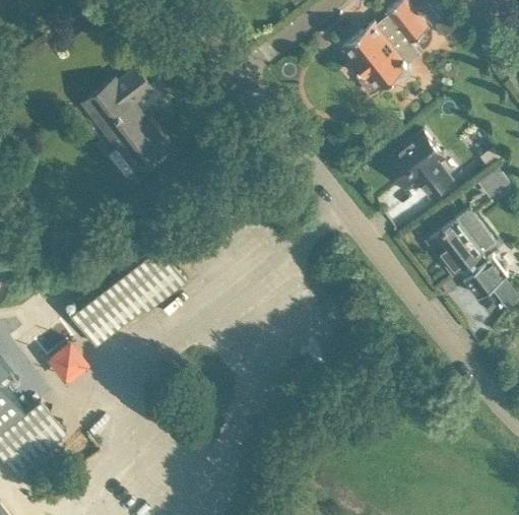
[(374,23),(342,49),(353,63),(352,63),(365,79),(368,78),(377,79),(383,87),(391,81),(392,82),(393,83),(394,83),(396,84),(398,85),(400,85),(401,84),(404,84),(405,83),(406,82),(407,81),(408,80),(409,78),(409,77),(409,76),(409,75),(409,74),(409,73),(409,72),(409,70),(408,69),(407,68),(408,68),(407,67),(420,56),(411,44),(428,31),(403,0),(386,14),(387,16),(375,25),(374,23)]
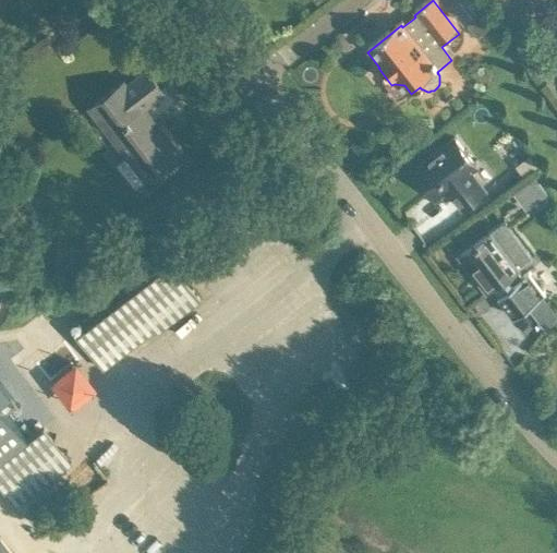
[(481,21),(469,31),(477,40),(489,31),(481,21)]
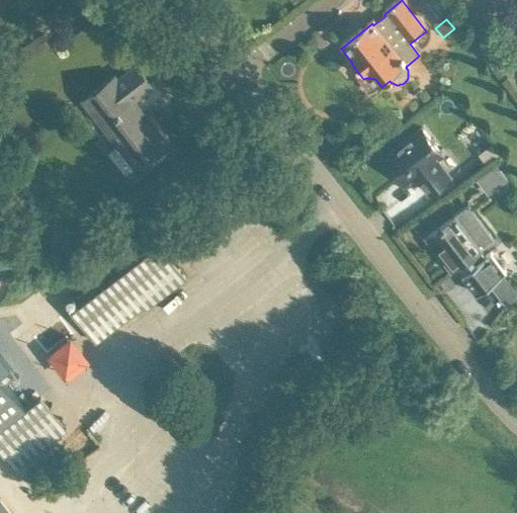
[(88,103),(105,124),(101,127),(118,151),(123,148),(140,168),(136,171),(136,172),(152,160),(153,161),(158,158),(156,156),(167,147),(134,104),(152,90),(137,69),(117,83),(114,80),(83,105),(84,106),(88,103)]
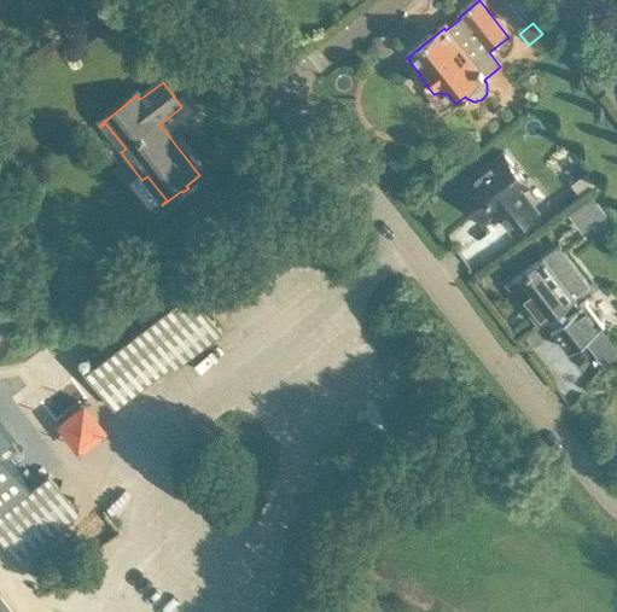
[(553,161),(571,175),(581,163),(563,150),(553,161)]
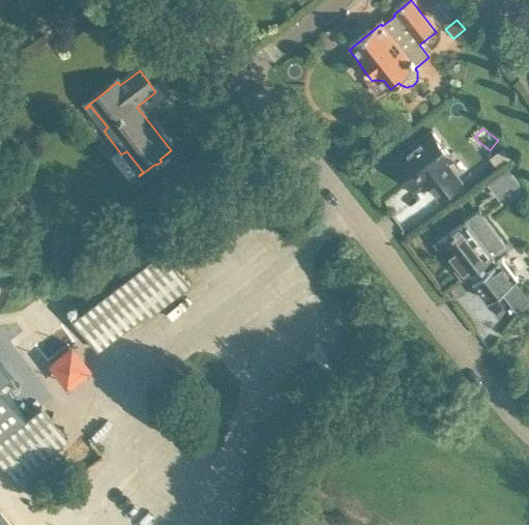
[(430,191),(438,202),(460,185),(446,167),(451,163),(431,136),(391,166),(413,193),(427,182),(432,188),(430,191)]
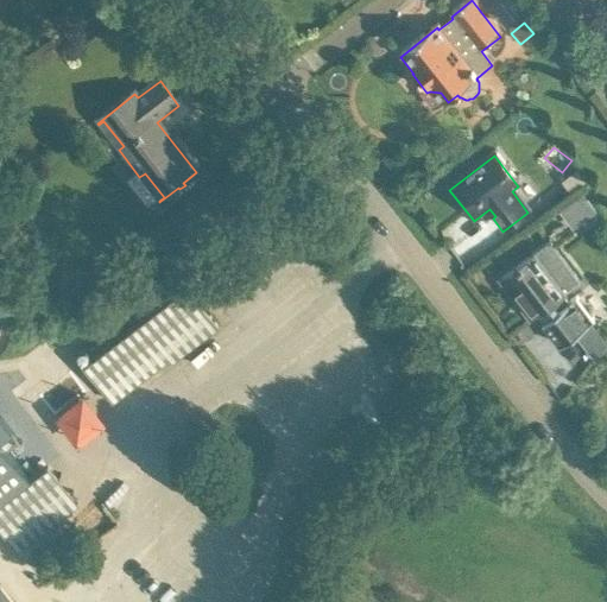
[(575,209),(598,195),(583,173),(561,189),(575,209)]
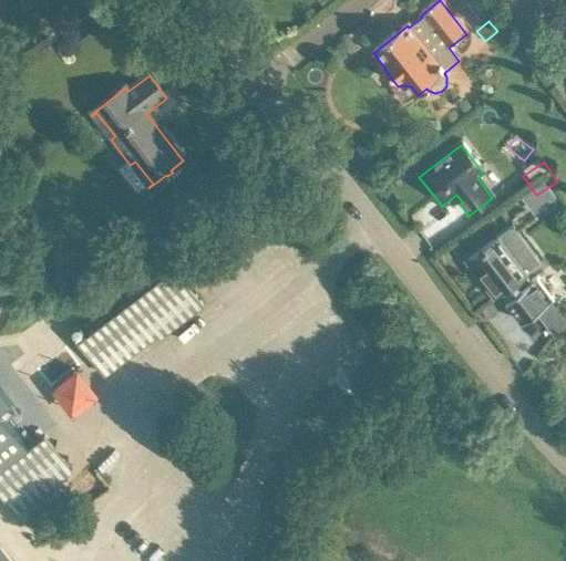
[(496,242),(471,261),(487,283),(483,286),(494,301),(501,295),(507,303),(505,305),(522,326),(553,302),(536,281),(531,286),(525,278),(539,267),(512,230),(513,229),(512,228),(495,241),(496,242)]
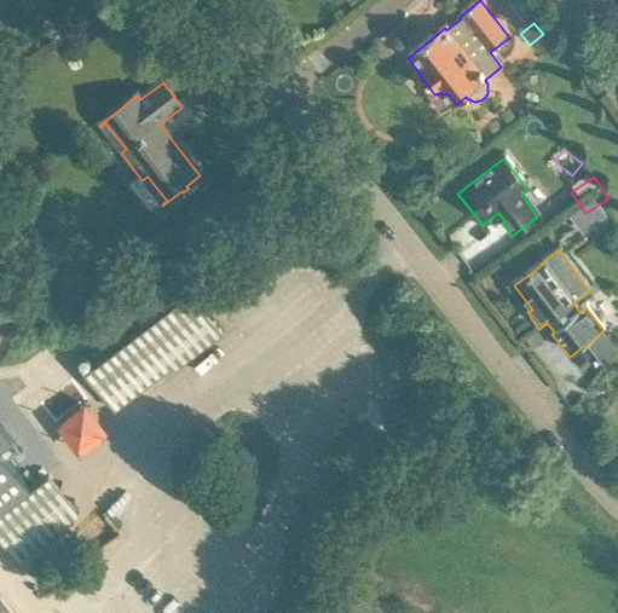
[(189,295),(85,376),(114,414),(171,370),(174,374),(221,337),(189,295)]
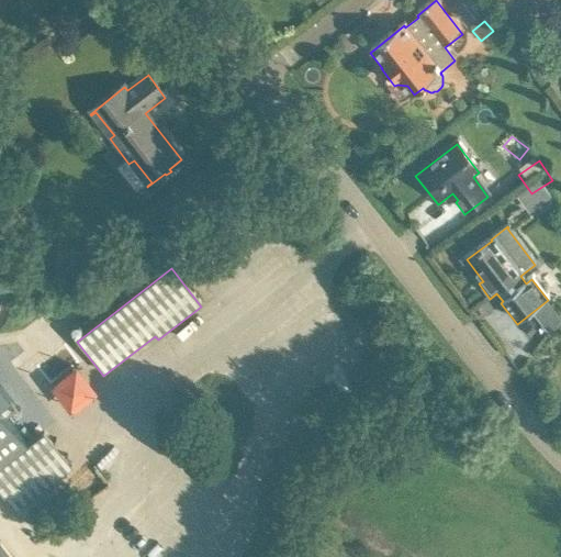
[(53,279),(52,289),(64,290),(65,280),(53,279)]
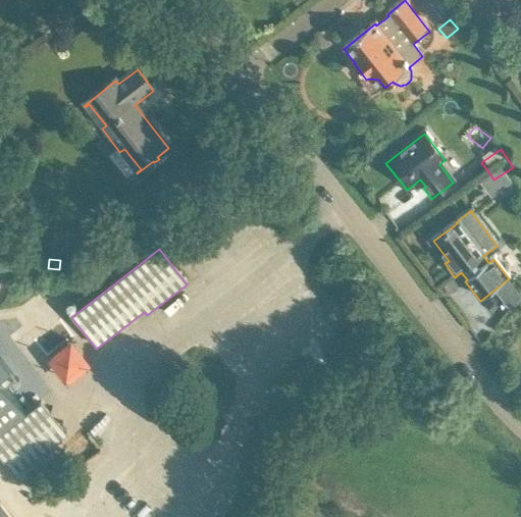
[(66,437),(41,405),(0,435),(0,460),(14,478),(66,437)]
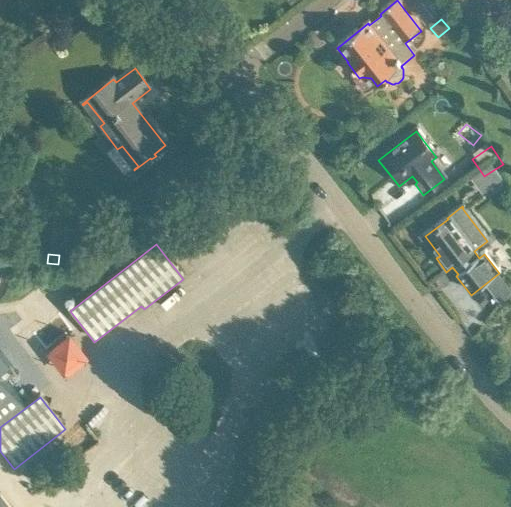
[(8,506),(0,495),(0,506),(8,506)]
